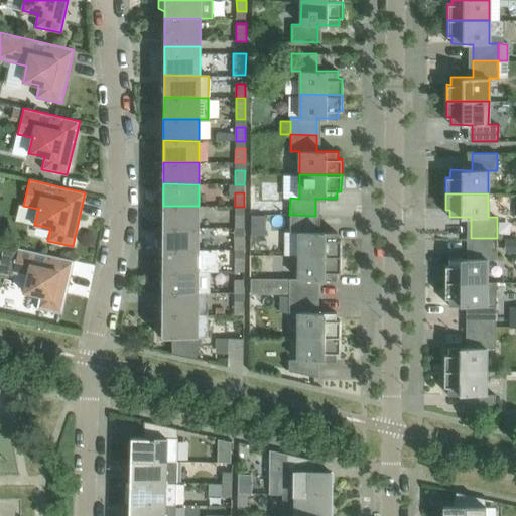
[(163,206),(162,228),(198,228),(199,206),(163,206)]
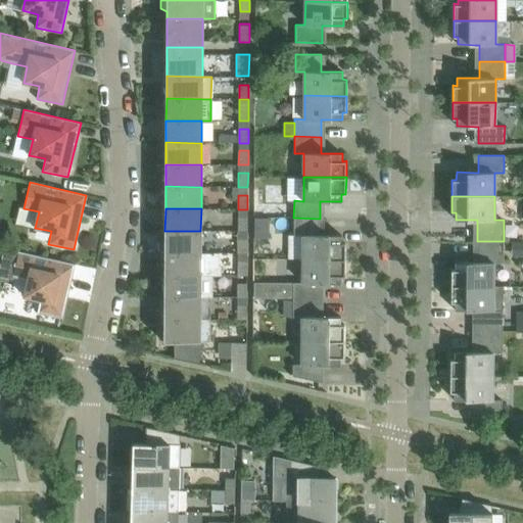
[(247,231),(247,217),(238,217),(238,231),(247,231)]
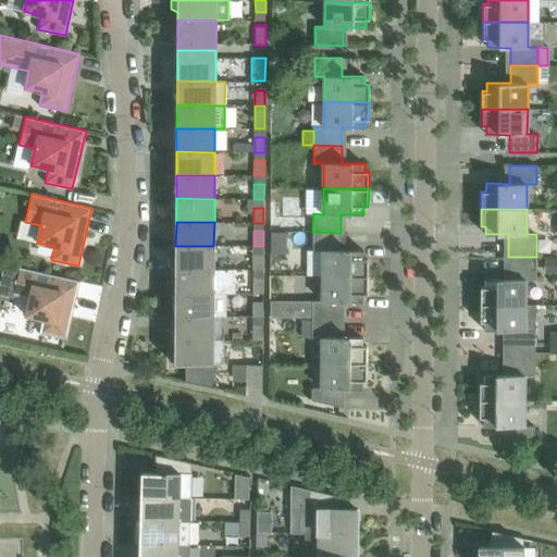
[(307,250),(307,275),(322,275),(368,276),(368,258),(363,259),(363,250),(341,250),(341,233),(312,232),(312,250),(307,250)]
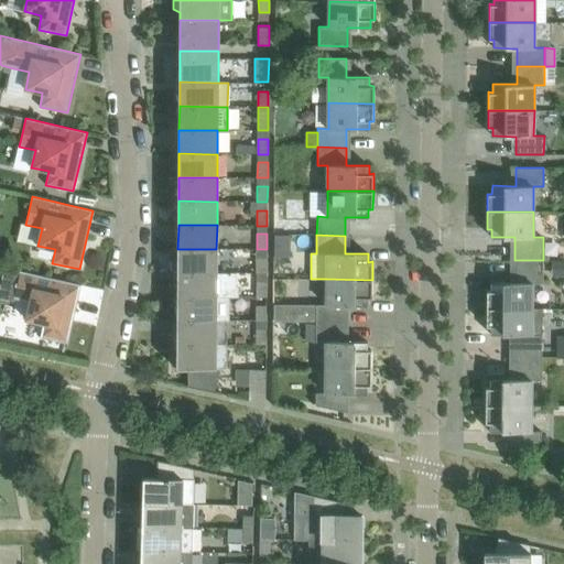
[(177,271),(177,272),(216,273),(216,249),(177,249),(177,256),(171,259),(171,271),(177,271)]
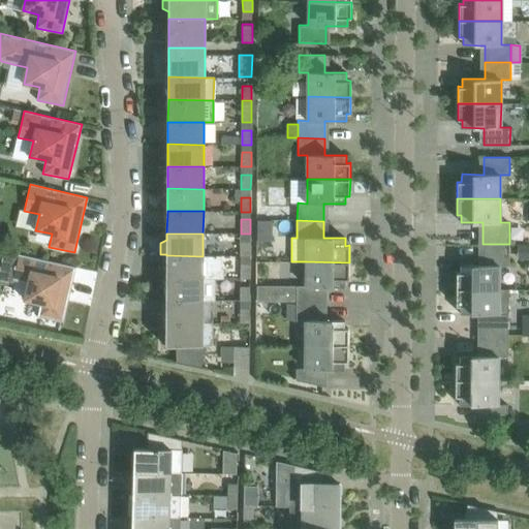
[(241,234),(241,256),(250,256),(250,234),(241,234)]
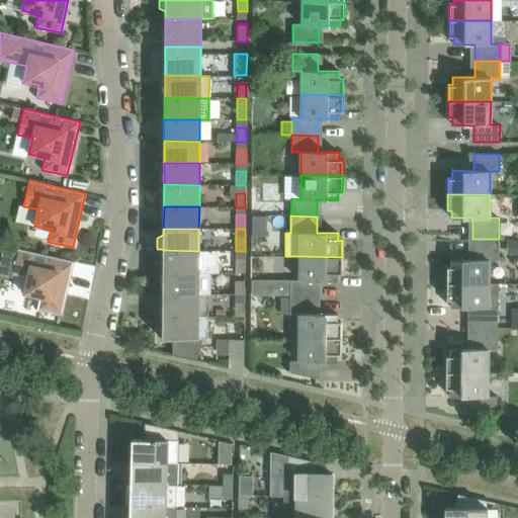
[(499,239),(472,239),(472,259),(451,259),(451,267),(447,266),(447,283),(489,283),(489,260),(498,260),(499,239)]
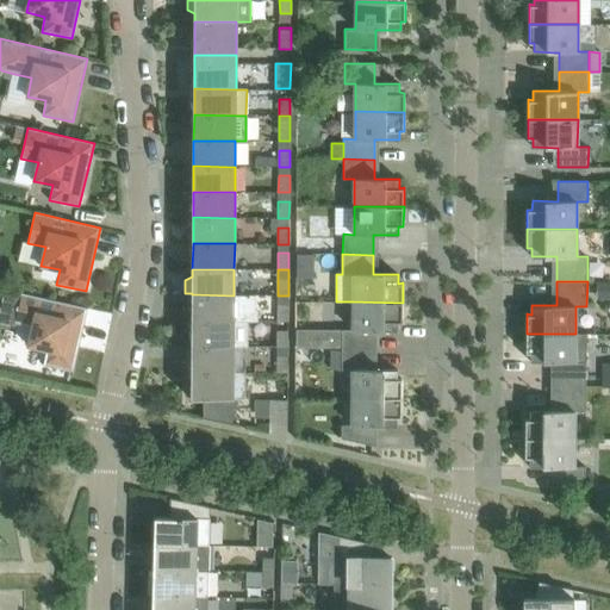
[(5,291),(0,312),(0,321),(14,324),(14,323),(32,327),(29,344),(27,346),(47,349),(43,365),(73,372),(88,307),(22,293),(22,294),(5,291)]
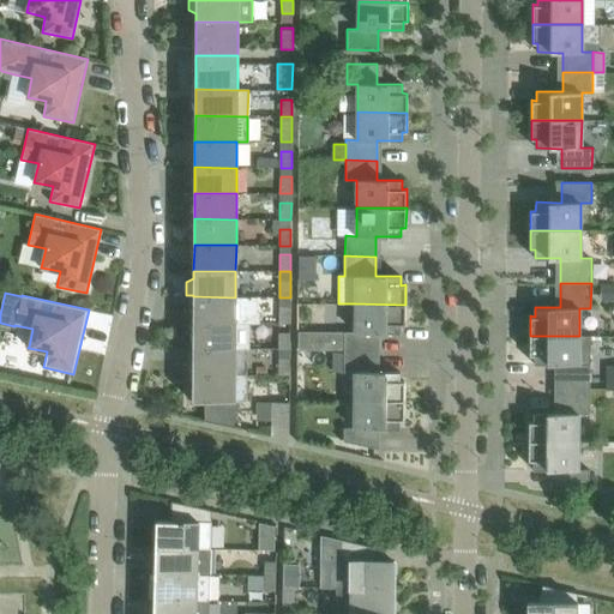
[(193,296),(193,323),(250,323),(250,324),(260,324),(260,318),(258,314),(247,298),(235,298),(193,296)]
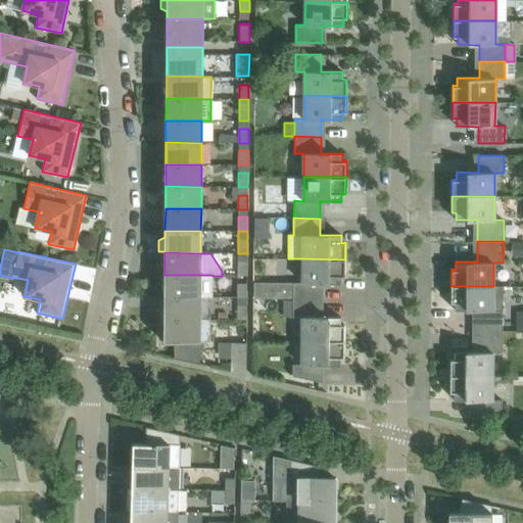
[(238,253),(238,275),(247,275),(247,253),(238,253)]
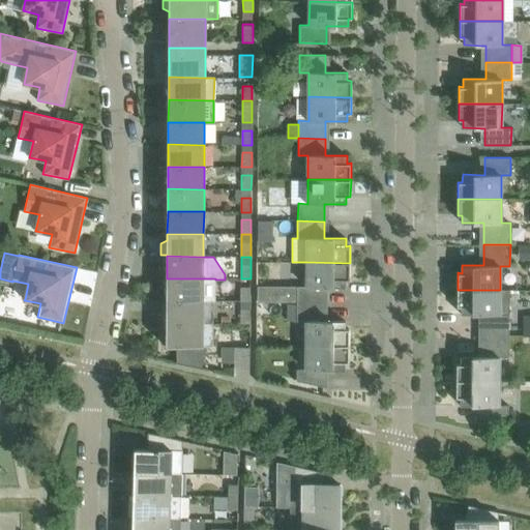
[(350,280),(350,263),(306,262),(306,287),(297,286),(297,299),(297,303),(323,304),(323,299),(323,287),(346,287),(346,280),(350,280)]
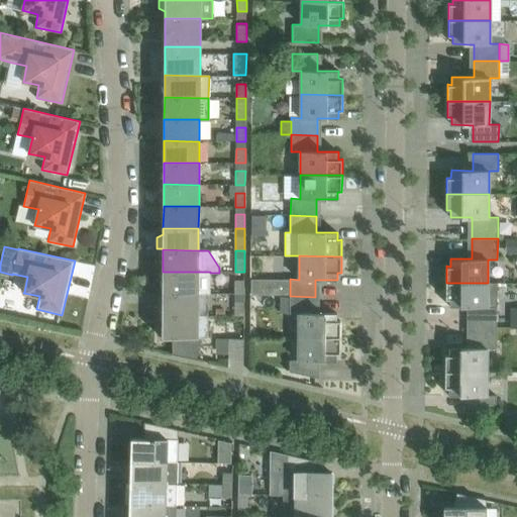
[(163,293),(209,294),(210,294),(210,272),(163,272),(163,292),(163,293)]
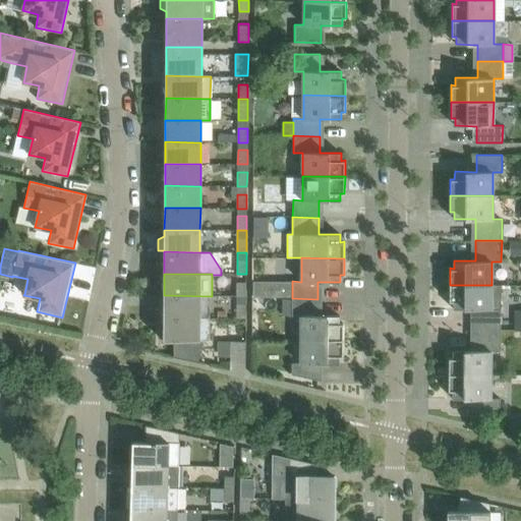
[(236,296),(246,296),(246,282),(236,282),(236,296)]
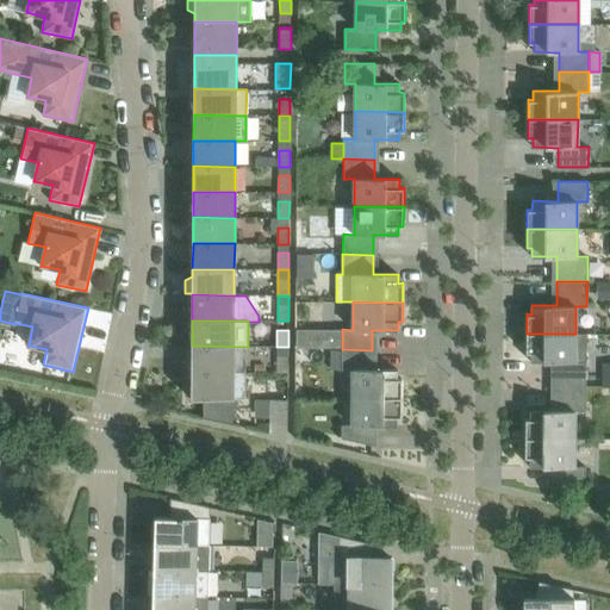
[(527,334),(526,353),(530,353),(530,361),(551,362),(555,362),(555,386),(586,386),(586,334),(576,334),(527,334)]
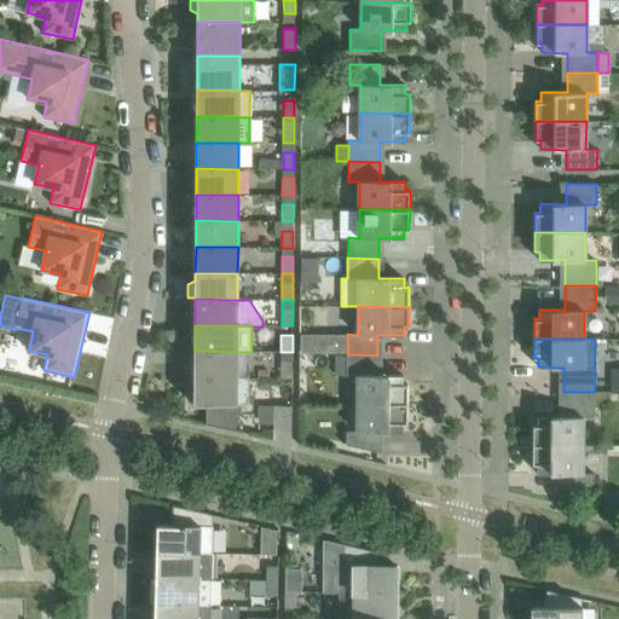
[(187,363),(187,375),(195,375),(195,377),(249,379),(249,352),(195,351),(195,353),(195,359),(187,363)]
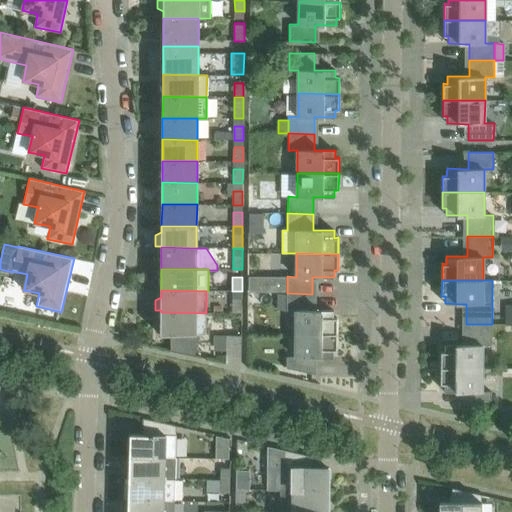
[(232,291),(232,313),(241,313),(242,291),(232,291)]
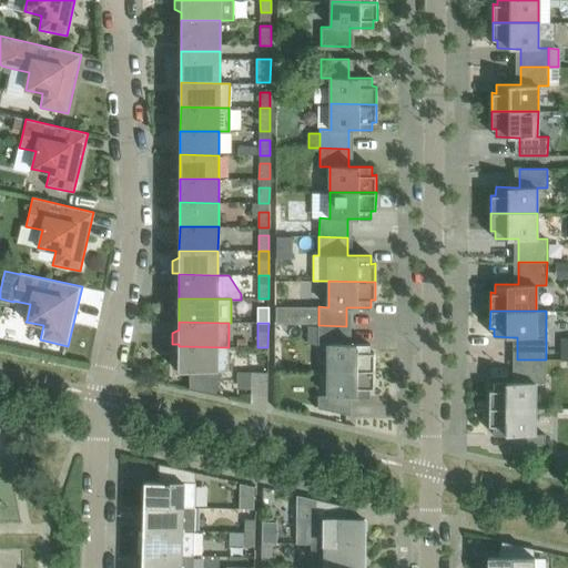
[(318,344),(318,325),(307,325),(307,344),(318,344)]
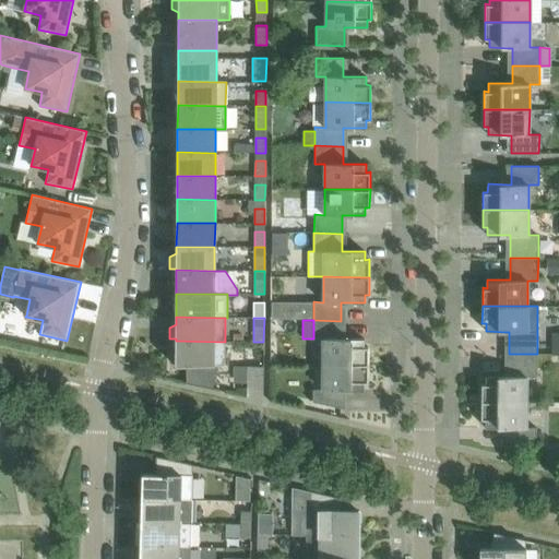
[(323,364),(368,365),(368,346),(364,346),(364,339),(341,339),(341,321),(313,320),(313,339),(323,339),(323,364)]
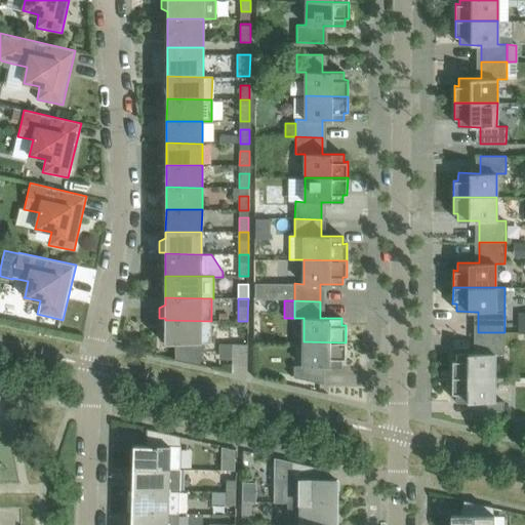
[(165,320),(164,344),(166,344),(166,342),(174,342),(174,359),(173,358),(173,359),(200,365),(200,364),(200,362),(200,356),(203,356),(203,344),(209,344),(211,344),(211,321),(165,320)]
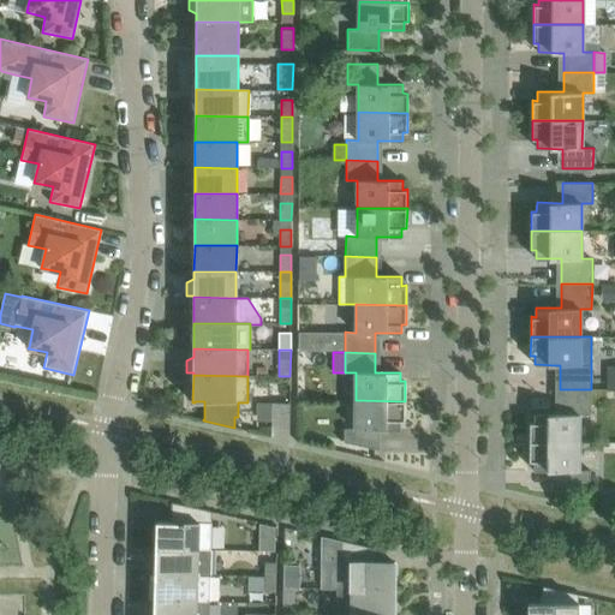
[(530,423),(530,442),(579,442),(579,415),(590,415),(590,413),(591,389),(560,389),(560,413),(535,413),(535,423),(530,423)]
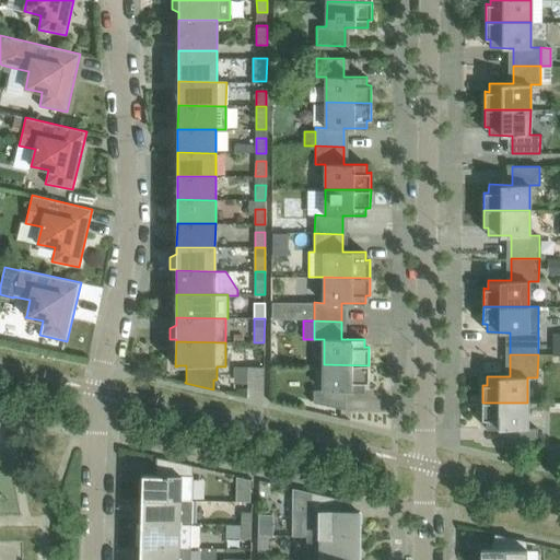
[(369,383),(369,365),(324,364),(323,389),(313,389),(313,403),(340,408),(341,391),(364,391),(364,383),(369,383)]
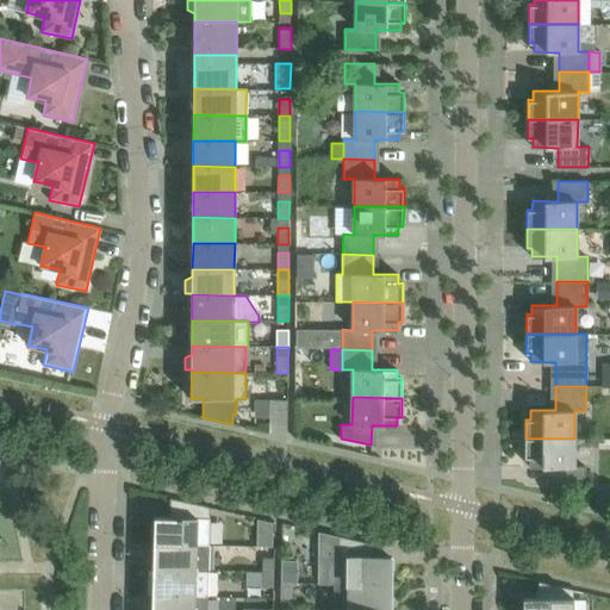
[(269,399),(269,433),(287,433),(287,400),(269,399)]
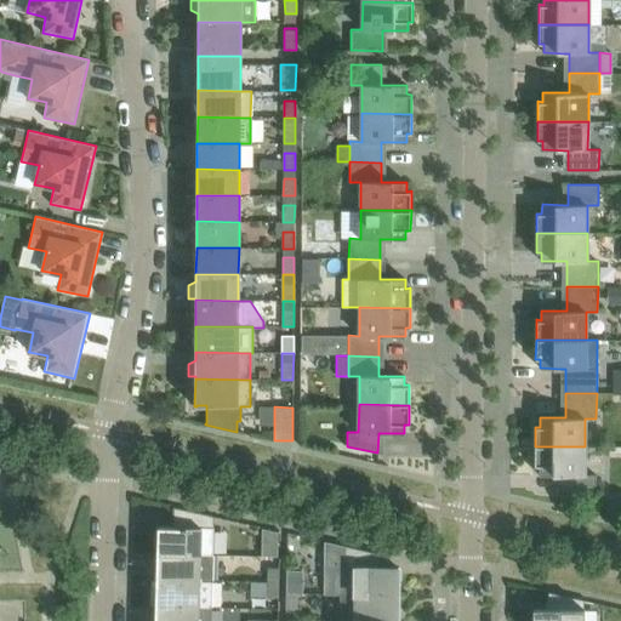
[(585,446),(535,446),(535,466),(539,466),(539,474),(565,476),(564,495),(596,495),(596,474),(585,474),(585,446)]
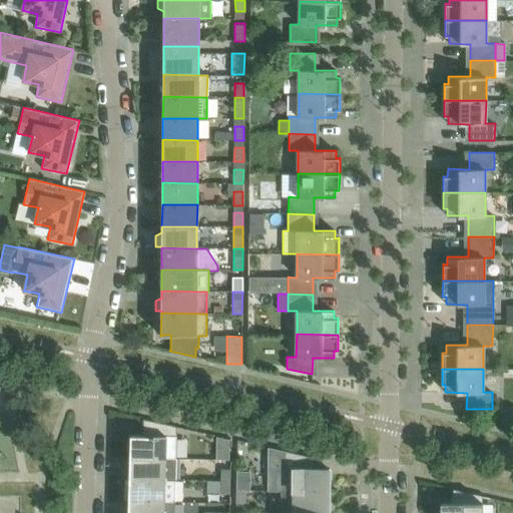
[(130,457),(165,458),(175,458),(176,426),(142,419),(142,435),(136,435),(130,435),(130,457)]
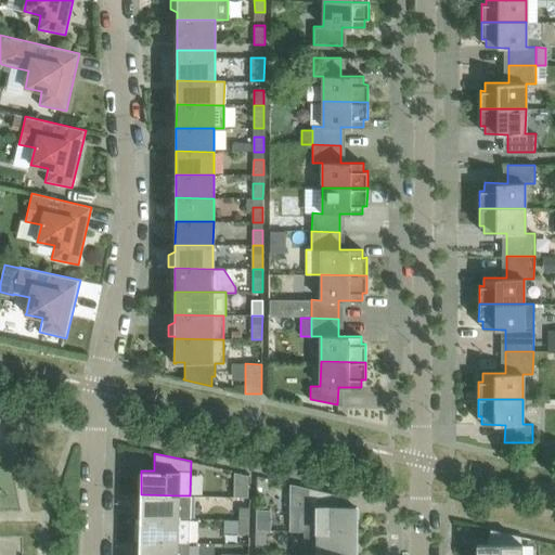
[(317,531),(356,531),(356,507),(335,507),(335,494),(292,483),(291,530),(317,531)]
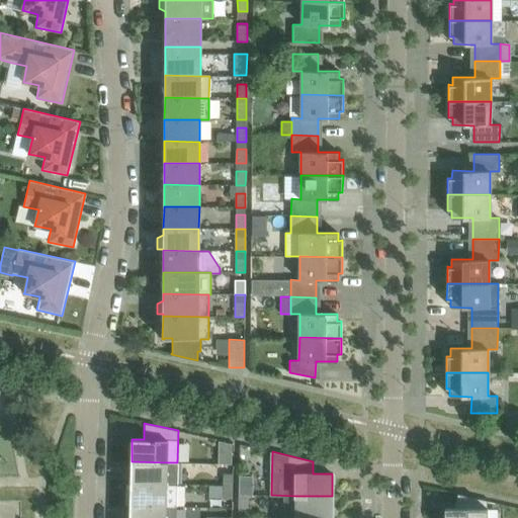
[(132,461),(131,484),(177,485),(177,462),(167,462),(132,461)]
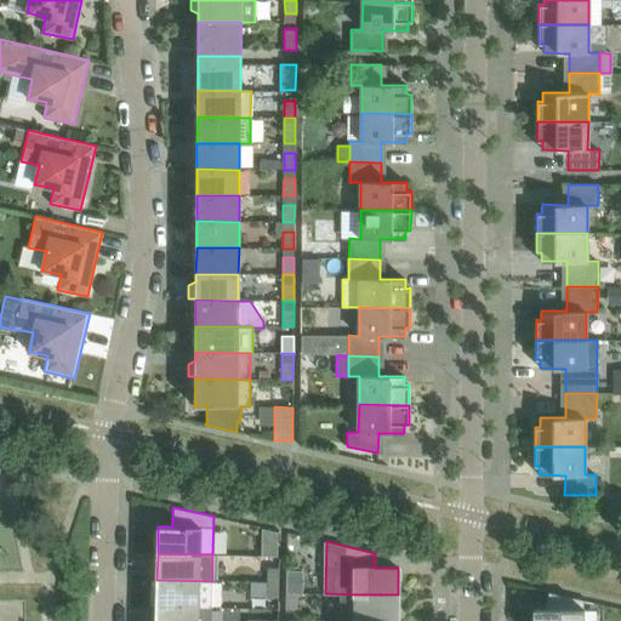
[(268,568),(267,582),(279,582),(279,568),(268,568)]
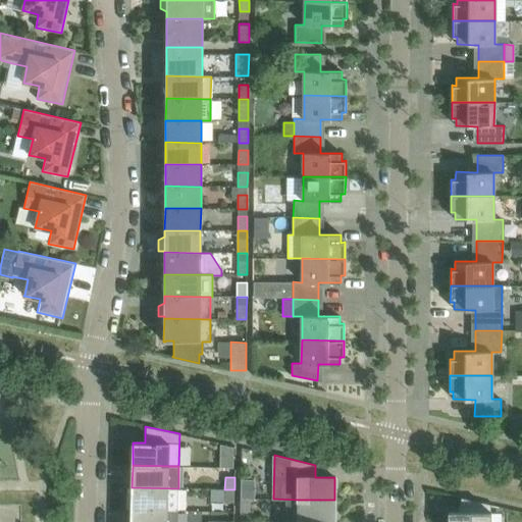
[(131,509),(177,511),(178,488),(132,487),(132,494),(126,493),(125,508),(131,509)]
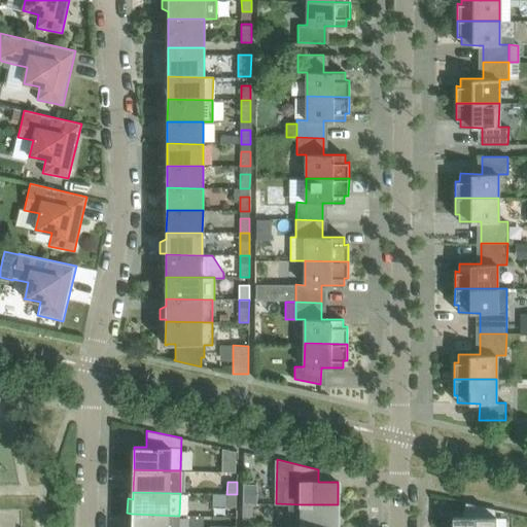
[(236,507),(237,494),(226,494),(226,506),(236,507)]
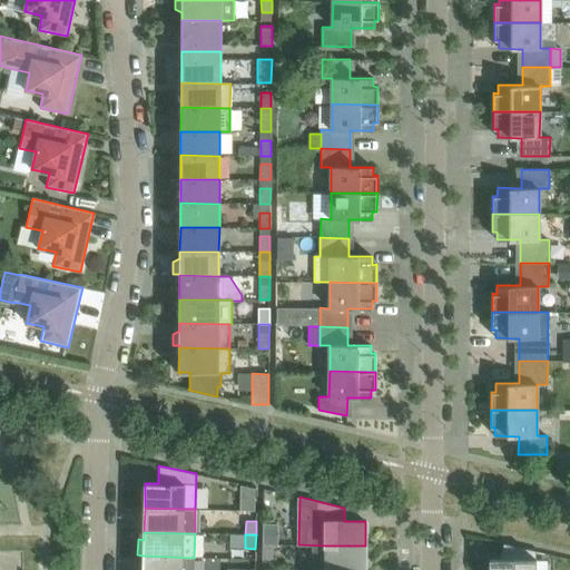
[(536,569),(537,559),(532,559),(532,552),(540,553),(540,552),(504,543),(500,559),(489,559),(489,569),(536,569)]
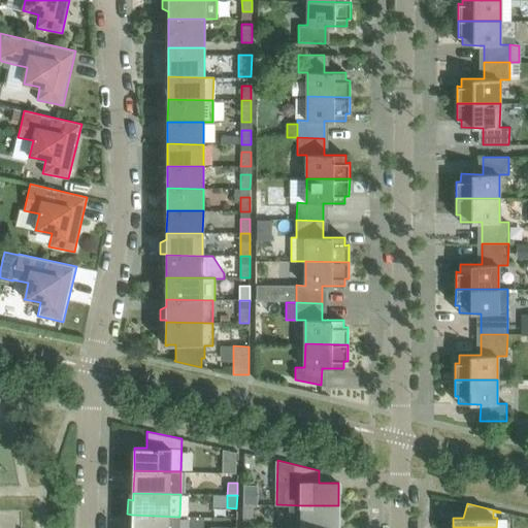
[(242,517),(252,518),(253,504),(243,504),(242,517)]
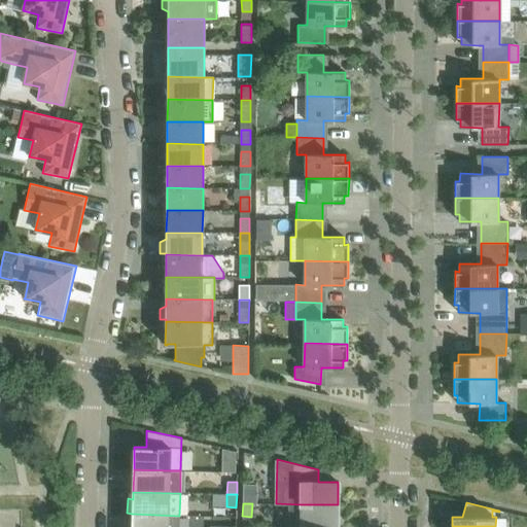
[(301,504),(301,526),(338,526),(338,504),(301,504)]
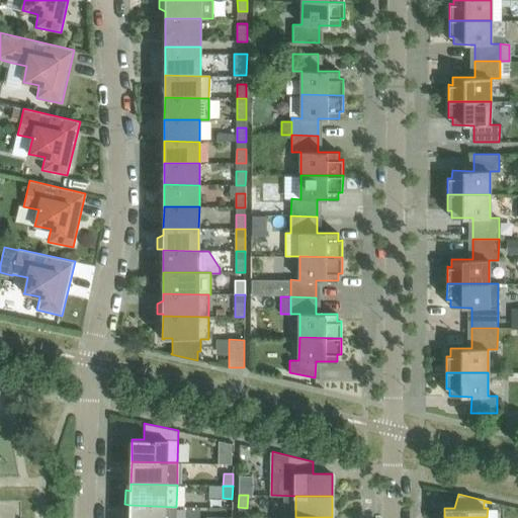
[(130,505),(130,517),(175,517),(176,507),(130,505)]
